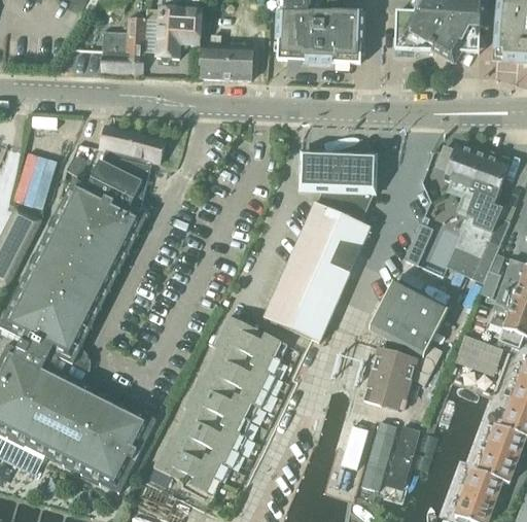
[(120,14),(128,0),(105,0),(102,5),(120,14)]
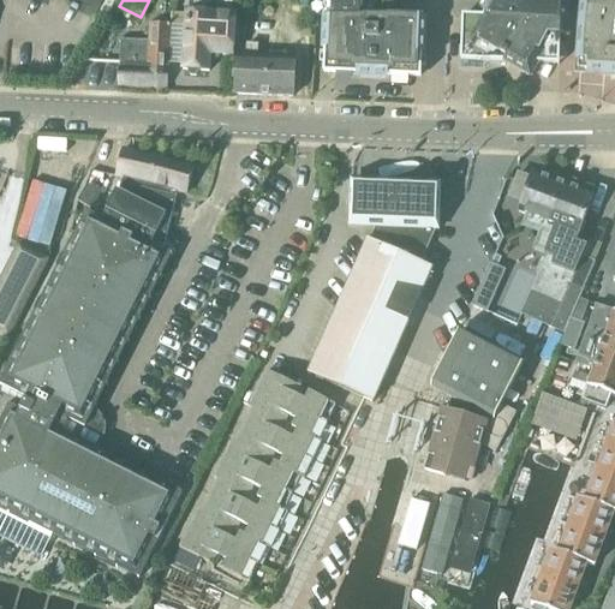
[(365,11),(364,0),(328,0),(327,12),(360,11),(365,11)]
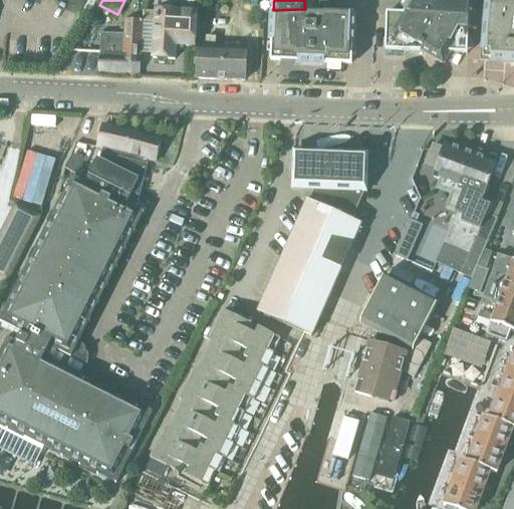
[(409,0),(404,10),(476,16),(477,0),(409,0)]
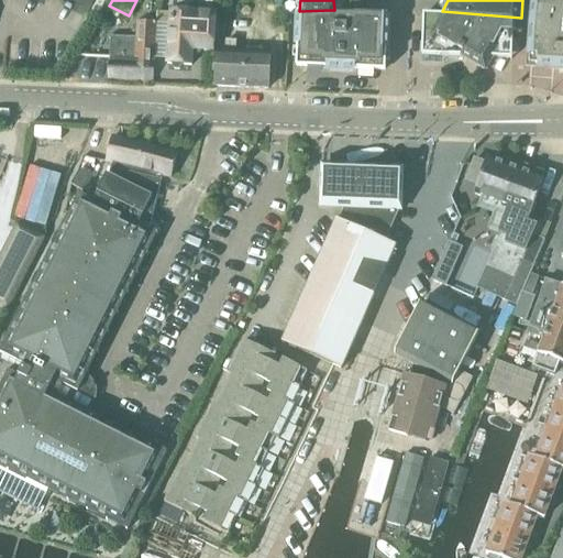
[(553,61),(553,65),(562,65),(562,0),(536,0),(531,58),(553,61)]
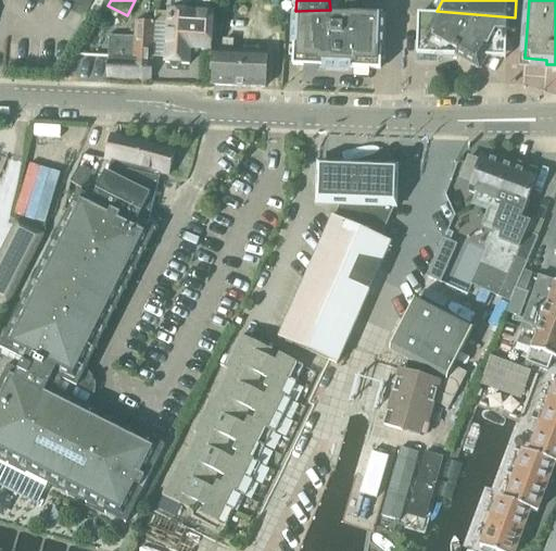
[(213,46),(216,5),(172,1),(167,58),(171,58),(173,63),(177,63),(182,59),(190,59),(191,45),(213,46)]
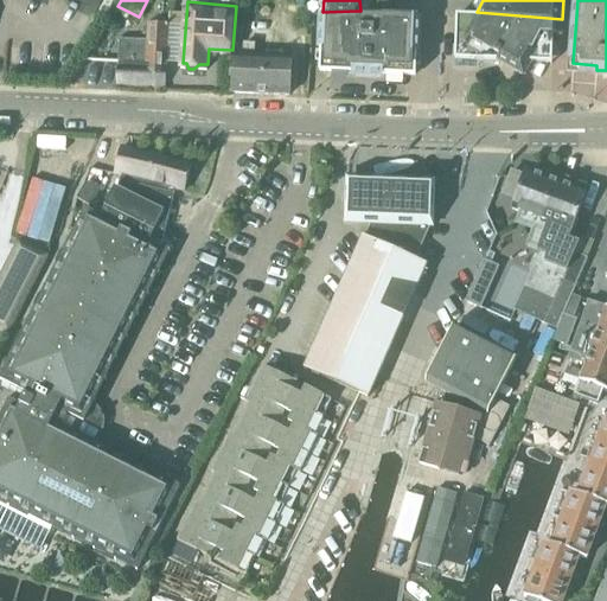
[(417,11),(382,10),(382,11),(360,11),(356,11),(323,12),(319,12),(318,37),(323,37),(323,43),(321,65),(353,66),(353,65),(382,68),(414,69),(417,11)]
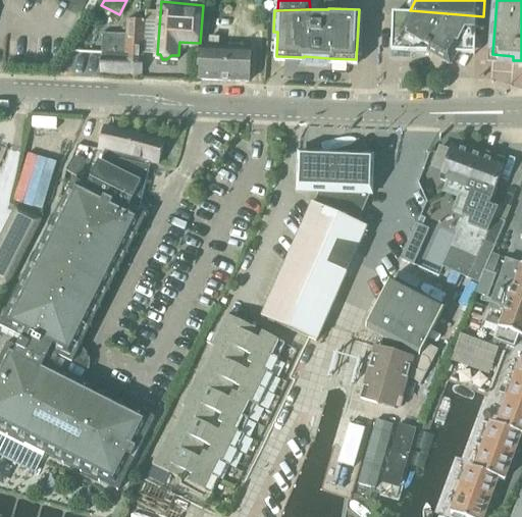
[(482,29),(483,16),(410,10),(393,9),(392,47),(428,49),(429,48),(452,61),(453,59),(451,58),(468,28),(482,29)]
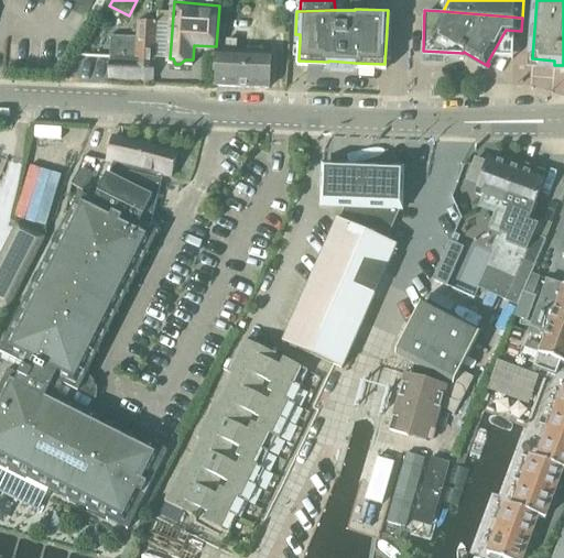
[(153,74),(156,19),(139,18),(136,52),(111,51),(110,70),(153,74)]
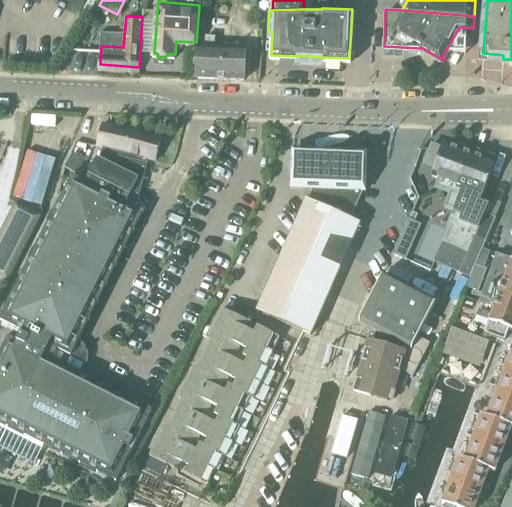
[(213,42),(214,33),(206,33),(205,42),(198,41),(196,72),(243,75),(245,44),(213,42)]
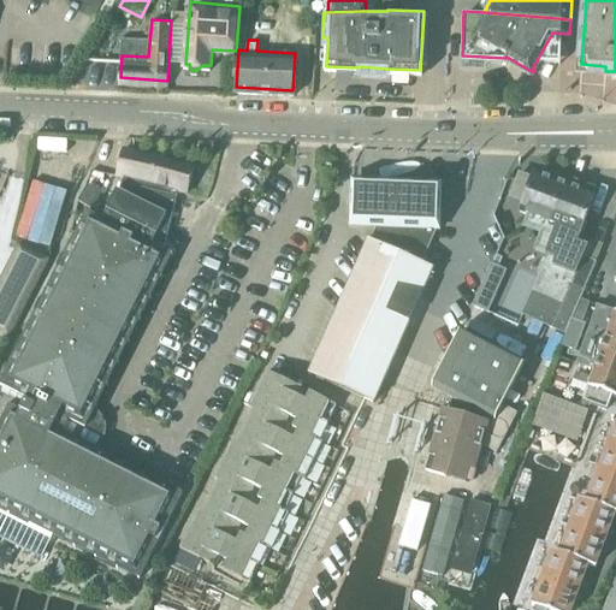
[(185,188),(193,164),(122,146),(116,170),(122,171),(118,188),(117,187),(101,215),(87,208),(0,378),(0,380),(1,382),(0,384),(0,504),(137,575),(155,538),(158,538),(165,525),(163,523),(181,489),(95,445),(102,431),(96,428),(102,418),(89,412),(171,250),(161,246),(177,185),(185,188)]
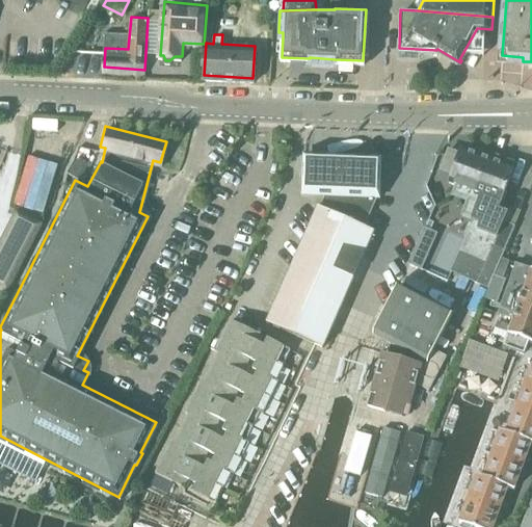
[(449,148),(442,166),(451,169),(447,182),(454,184),(451,194),(467,200),(470,189),(477,191),(489,156),(461,146),(459,151),(449,148)]
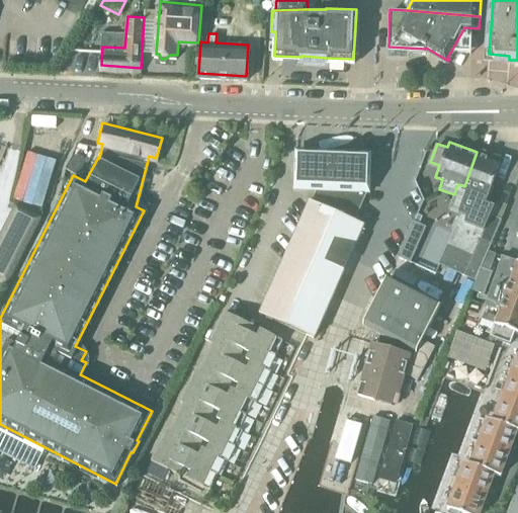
[(368,186),(369,152),(296,150),(294,184),(318,184),(312,198),(309,197),(259,311),(314,335),(363,223),(351,217),(364,186),(368,186)]
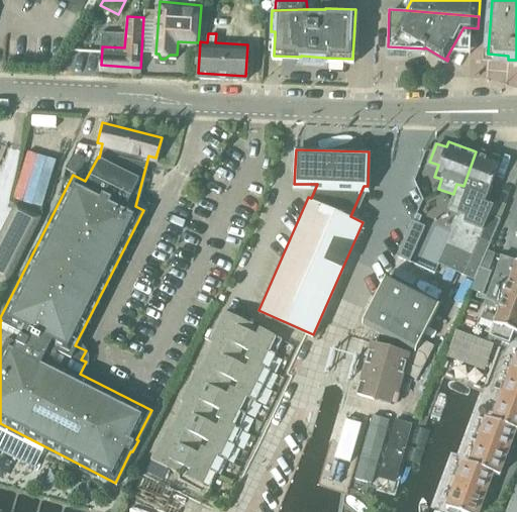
[(459,212),(439,261),(473,276),(488,240),(498,217),(487,213),(490,204),(482,201),(498,158),(477,149),(476,151),(463,186),(468,188),(457,210),(459,212)]
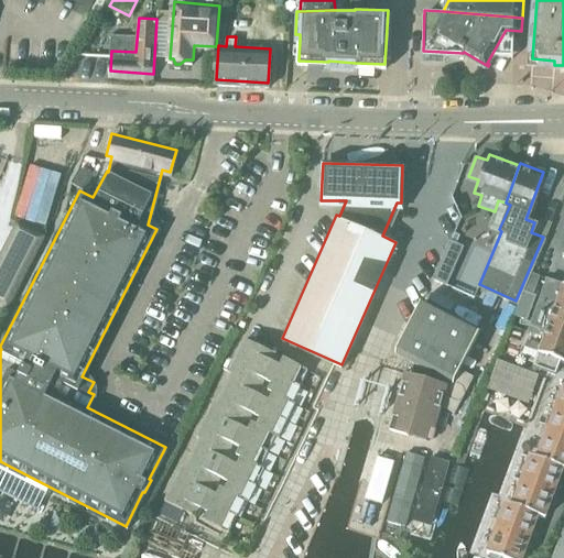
[(83,186),(90,172),(79,165),(71,181),(83,186)]
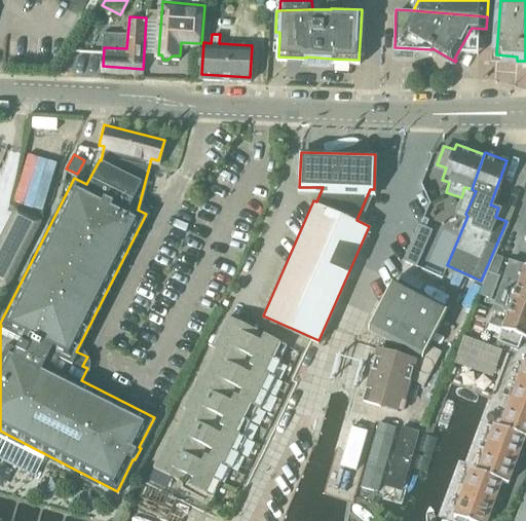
[(16,206),(0,237),(0,281),(6,284),(40,218),(16,206)]
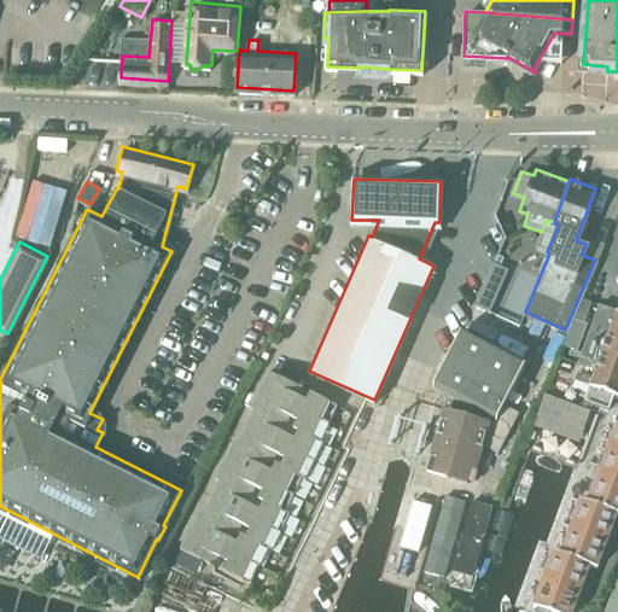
[(490,309),(500,287),(484,280),(474,303),(490,309)]
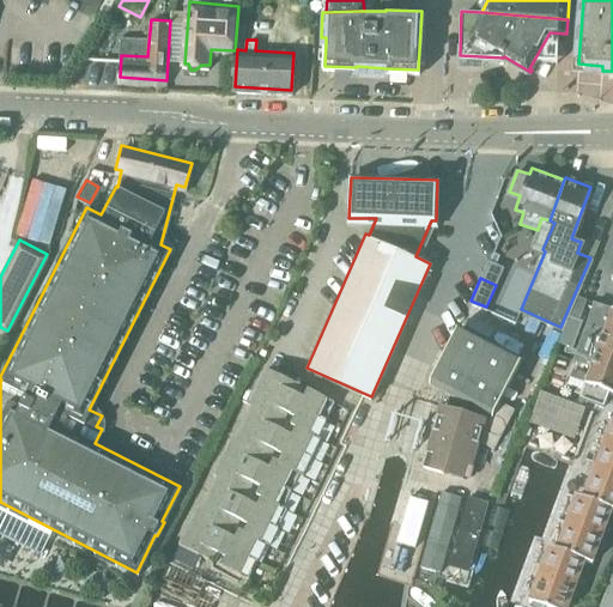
[(611,307),(594,301),(574,359),(590,365),(584,381),(586,381),(580,396),(602,405),(608,388),(612,389),(612,305),(612,307),(611,307)]
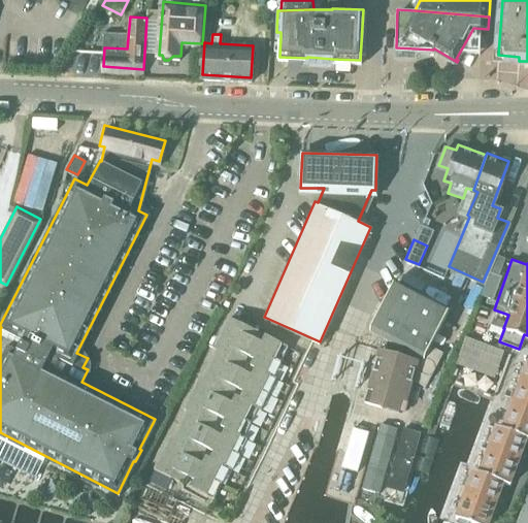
[(501,274),(490,270),(482,293),(493,297),(501,274)]
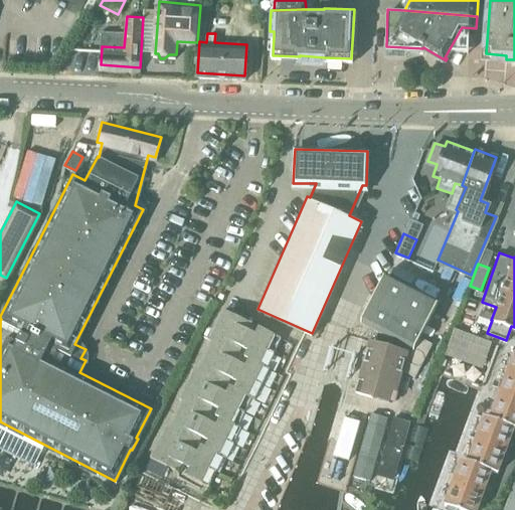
[(386,275),(362,323),(378,331),(376,338),(407,348),(401,369),(414,376),(432,342),(418,337),(438,300),(386,275)]
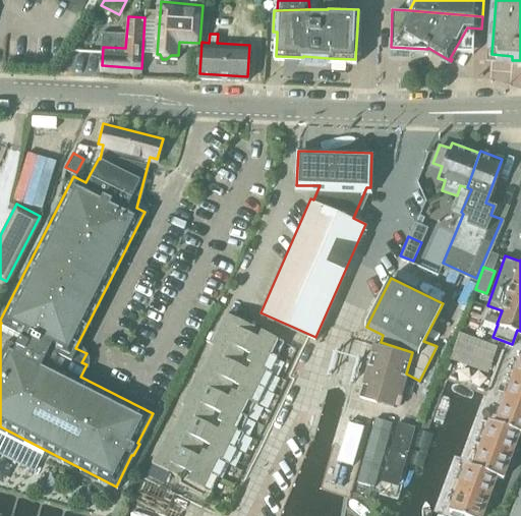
[(241,320),(225,311),(209,341),(214,343),(198,373),(195,370),(179,401),(183,403),(169,432),(166,431),(151,459),(179,474),(177,478),(200,491),(203,485),(210,489),(225,460),(227,461),(243,431),(239,428),(254,400),(257,402),(273,373),(268,370),(283,341),(276,337),(279,332),(244,313),(241,320)]
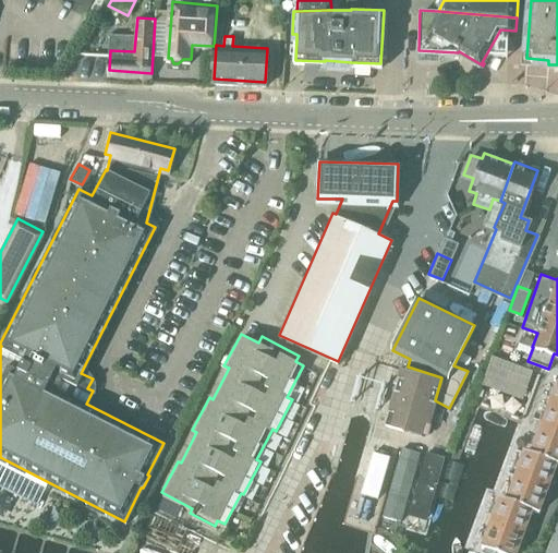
[(408,367),(390,422),(426,431),(435,400),(441,377),(408,367)]
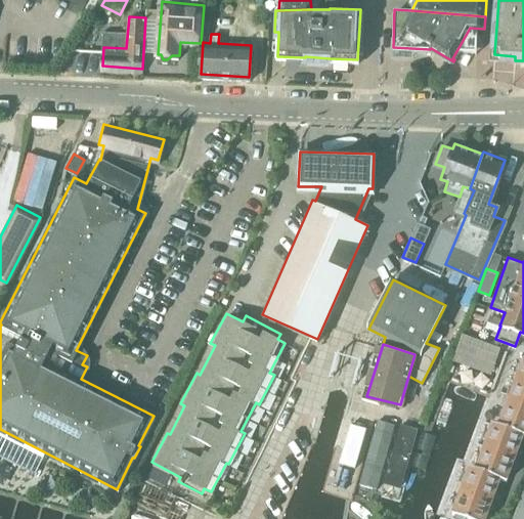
[(513,378),(523,382),(523,354),(522,354),(513,378)]
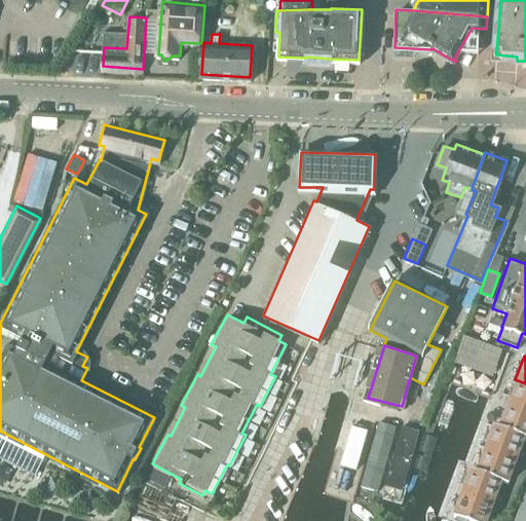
[(506,402),(525,409),(525,383),(515,379),(506,402)]
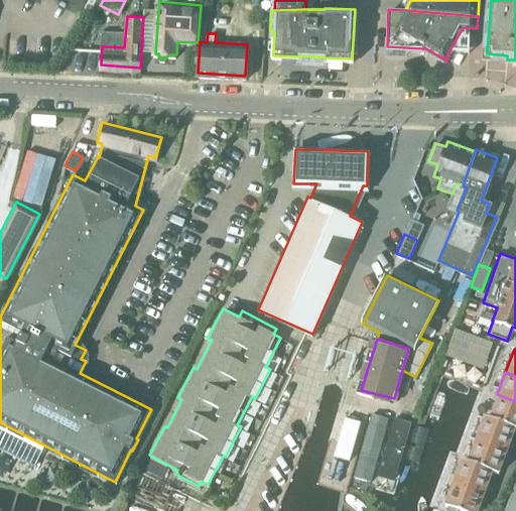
[(515,401),(497,394),(489,417),(512,425),(515,425),(515,401)]
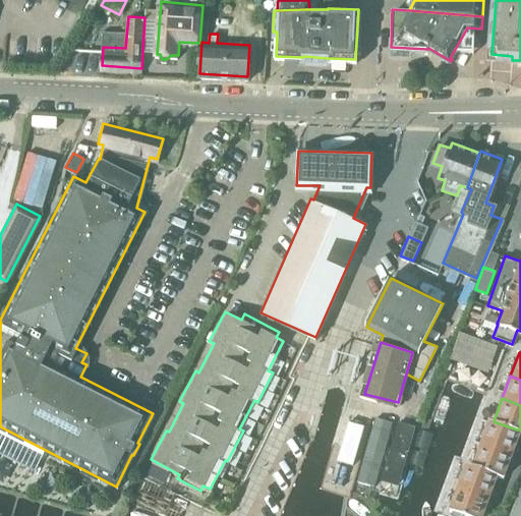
[(396,420),(377,414),(357,480),(379,485),(396,420)]
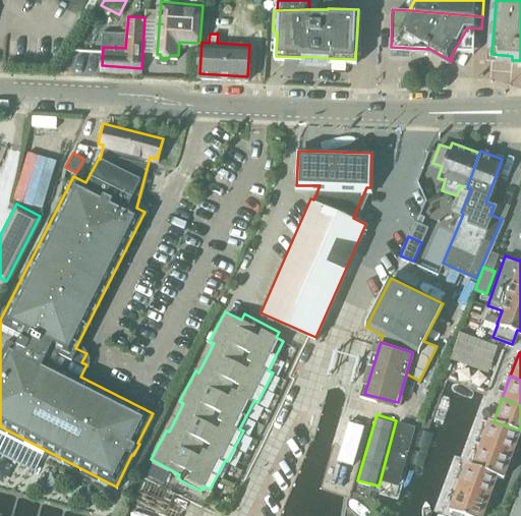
[(517,430),(494,421),(487,418),(479,442),(509,453),(517,430)]
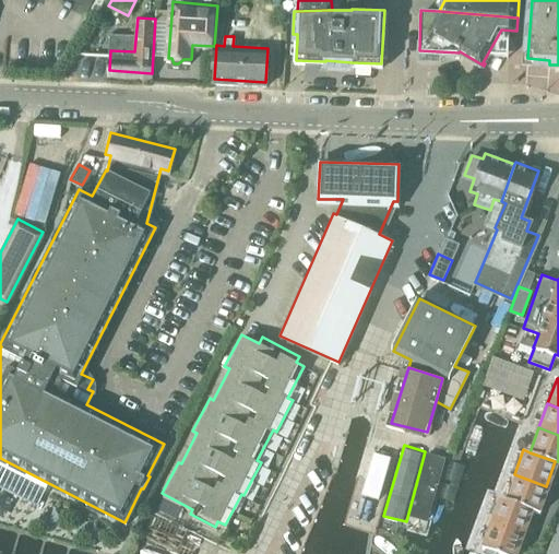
[(445,457),(428,452),(409,517),(427,521),(445,457)]
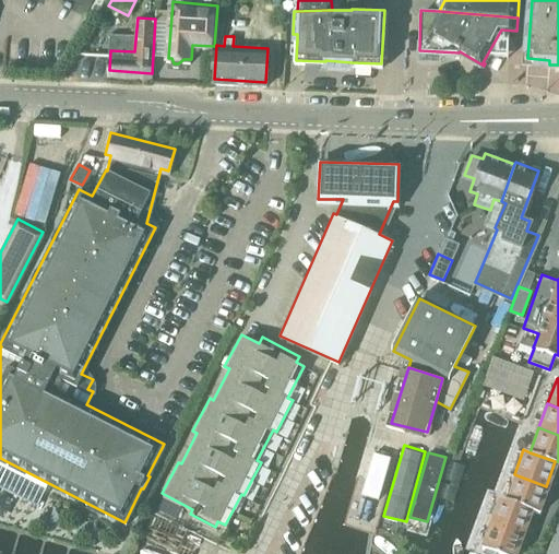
[(506,498),(531,509),(537,511),(546,486),(514,474),(506,498)]
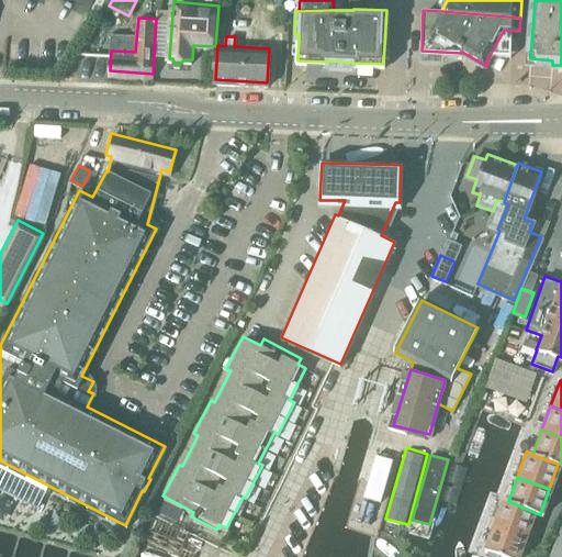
[(534,512),(508,501),(502,499),(493,524),(525,536),(534,512)]
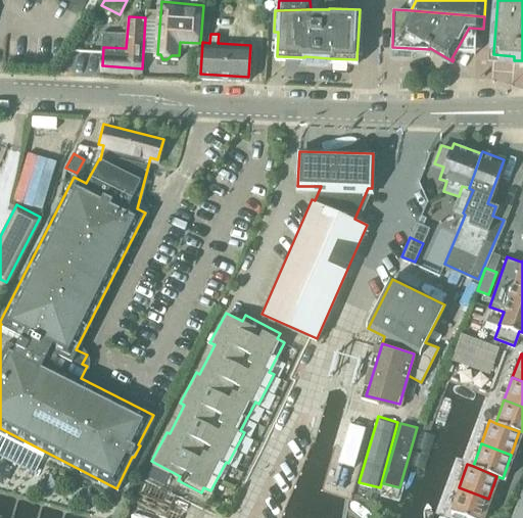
[(522,517),(522,483),(511,517),(522,517)]
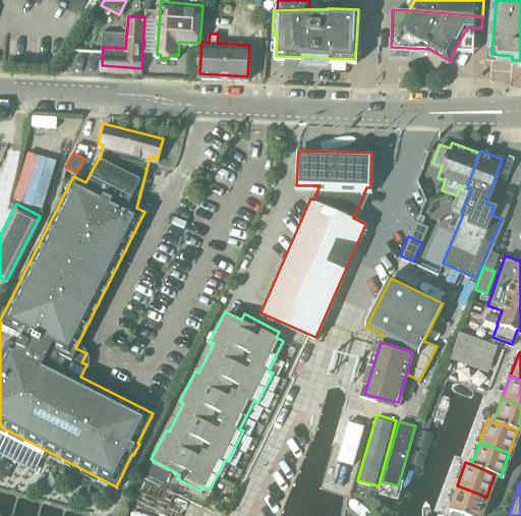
[(479,515),(486,497),(457,485),(448,509),(467,515),(479,515)]
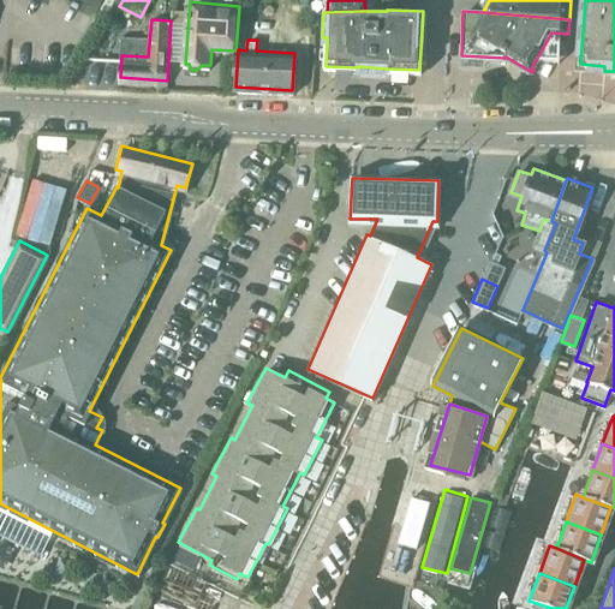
[(135,608),(137,608),(148,589),(142,585),(131,607),(135,608)]
